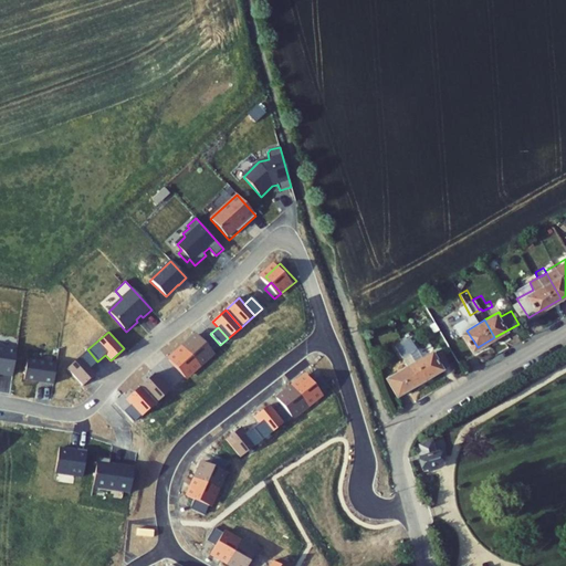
[(429,377),(452,364),(442,345),(426,354),(413,332),(406,336),(429,377)]
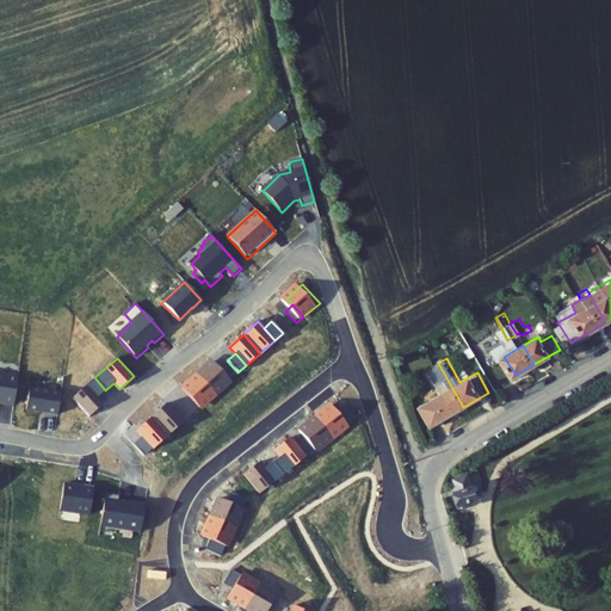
[(220,368),(230,380),(238,372),(227,360),(220,368)]
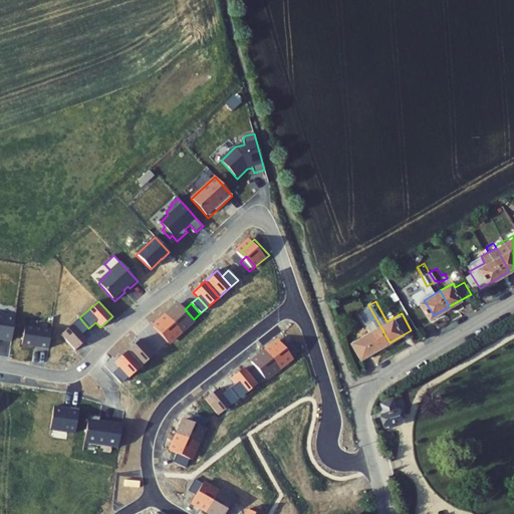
[(180,304),(167,315),(181,331),(194,319),(185,309),(180,304)]
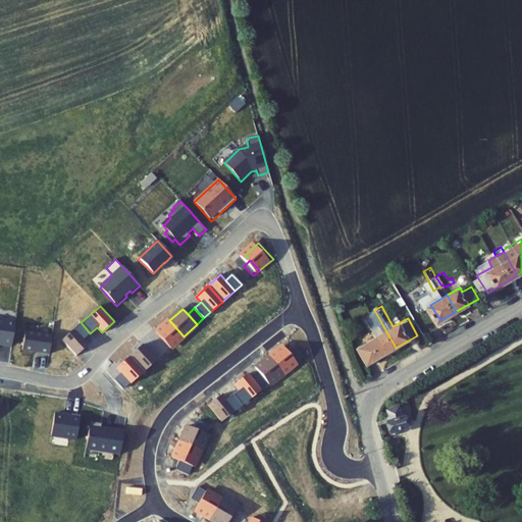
[(396,348),(374,310),(367,315),(378,335),(360,346),(370,362),(396,348)]
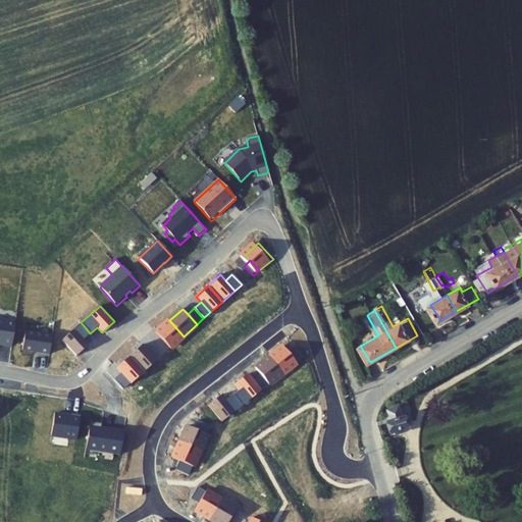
[(0,319),(0,343),(3,343),(3,344),(12,346),(15,323),(10,322),(10,321),(0,319)]
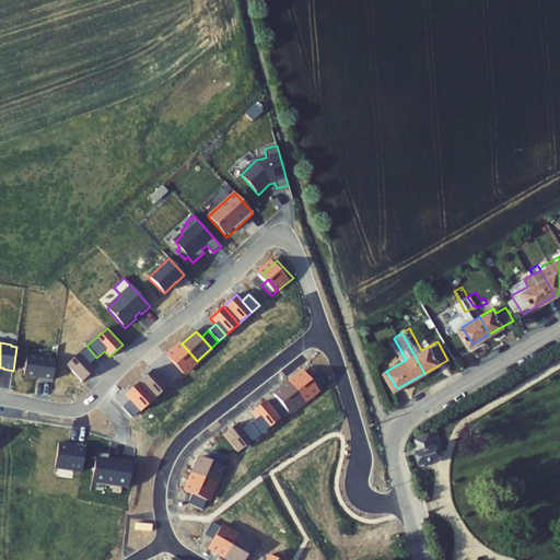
[(197,361),(182,343),(167,357),(168,358),(183,373),(197,361)]
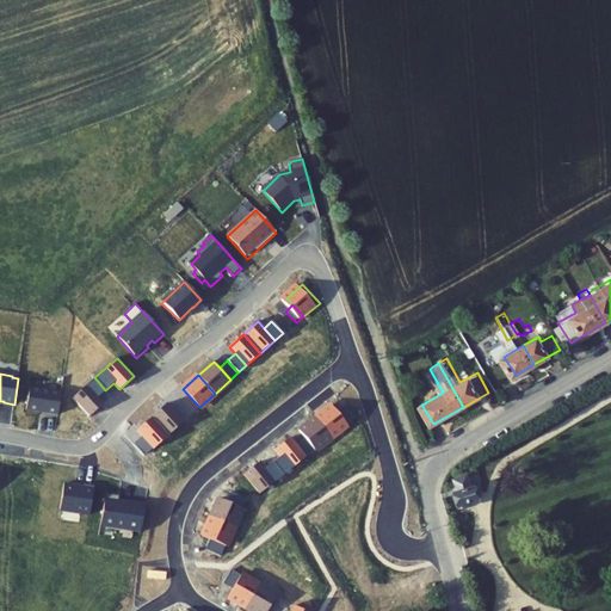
[(94,377),(73,397),(90,415),(104,402),(98,396),(105,390),(94,377)]
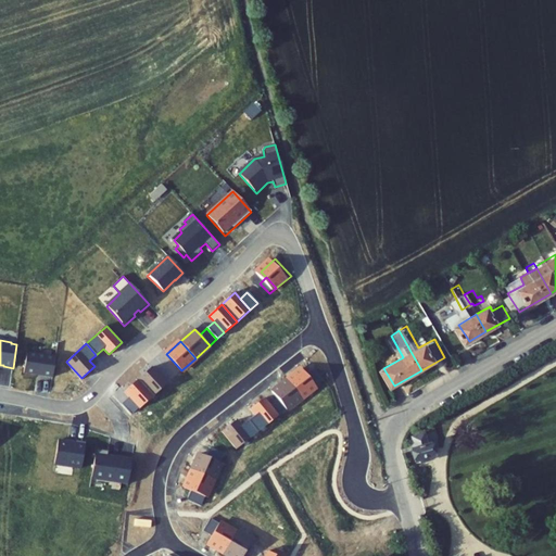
[(54,358),(28,354),(25,374),(51,378),(54,358)]
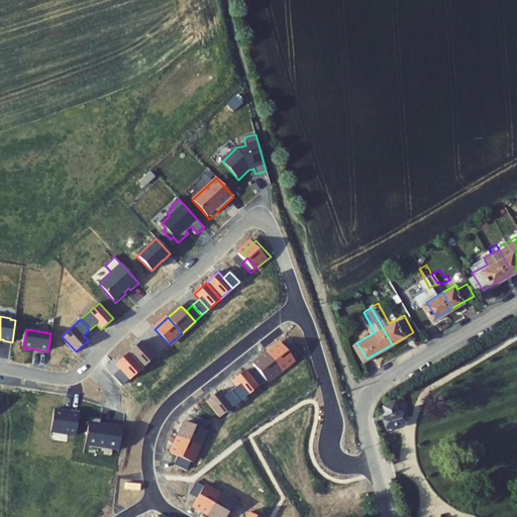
[(156,330),(148,336),(158,345),(165,339),(156,330)]
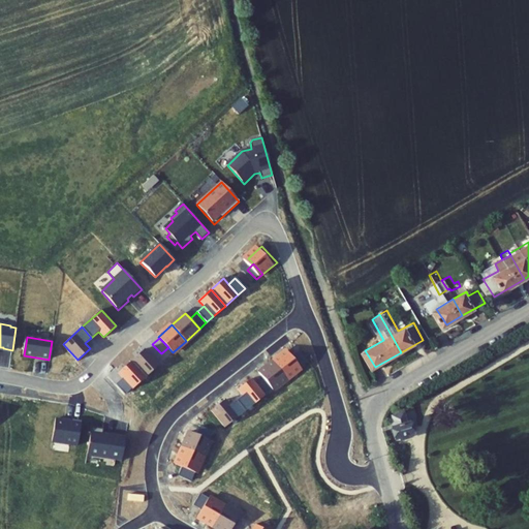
[(141,344),(127,356),(142,372),(155,361),(155,360),(146,350),(141,344)]
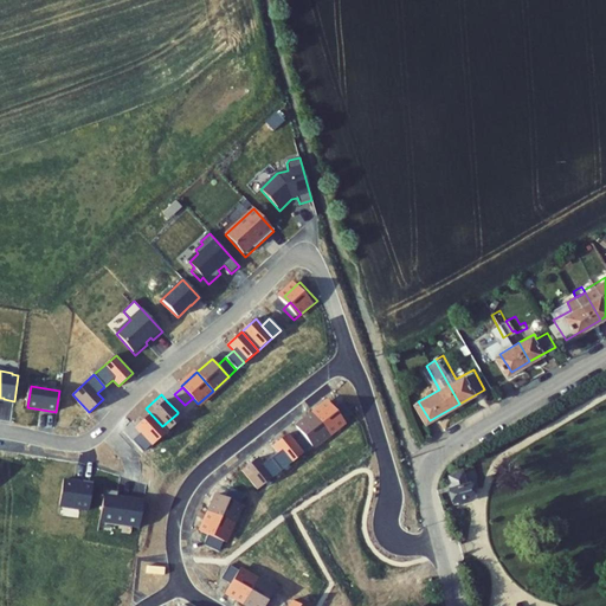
[(167,401),(178,412),(185,405),(174,394),(167,401)]
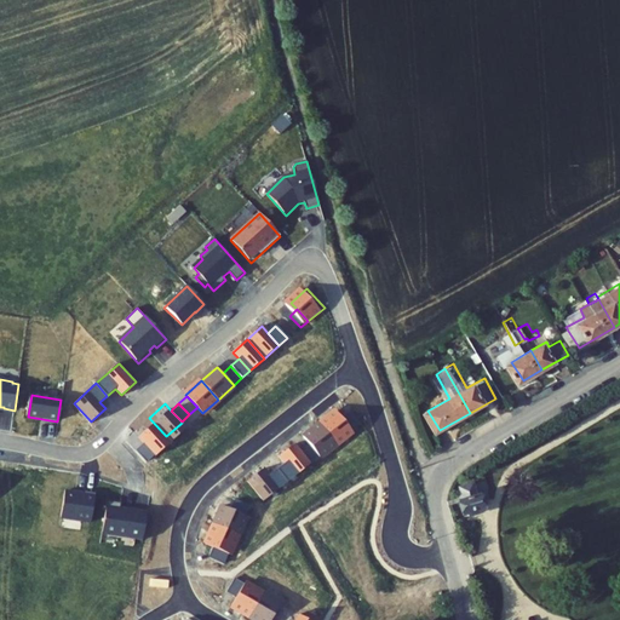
[(336,411),(319,424),(334,445),(351,431),(350,431),(340,418),(336,411)]
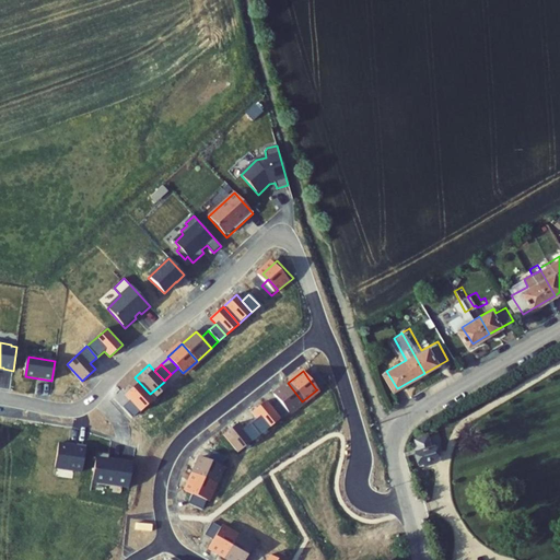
[(307,377),(316,389),(325,383),(315,372),(307,377)]
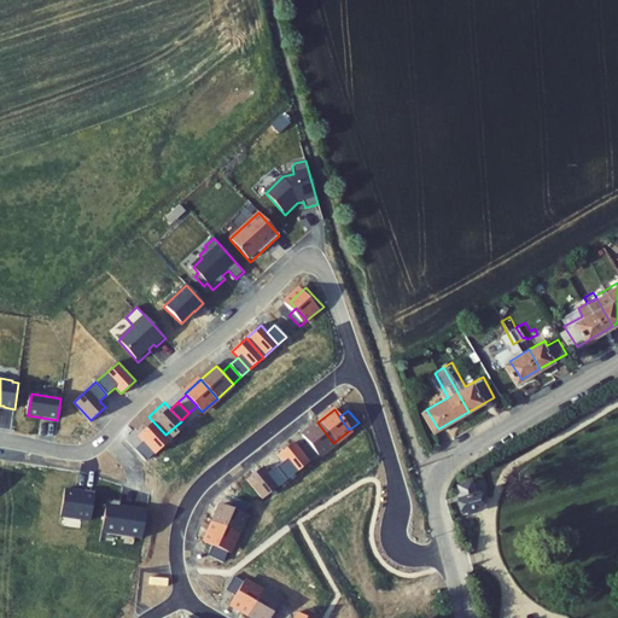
[(165,435),(149,417),(133,430),(139,436),(150,448),(150,449),(165,435)]
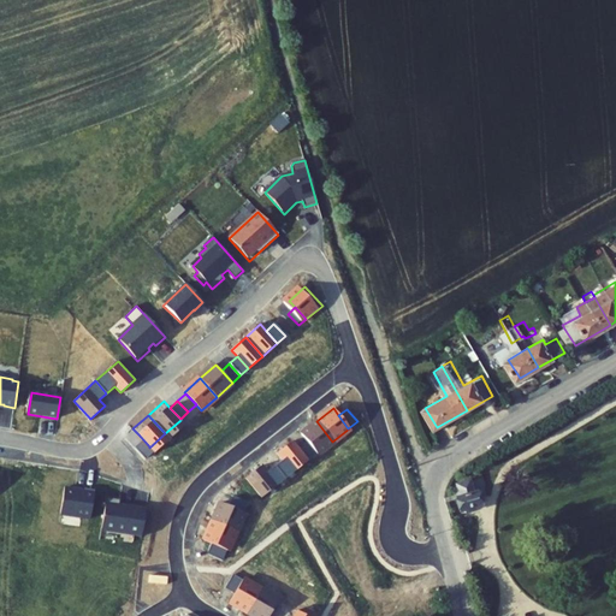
[(332,442),(317,421),(301,433),(307,440),(317,452),(317,454),(332,442)]
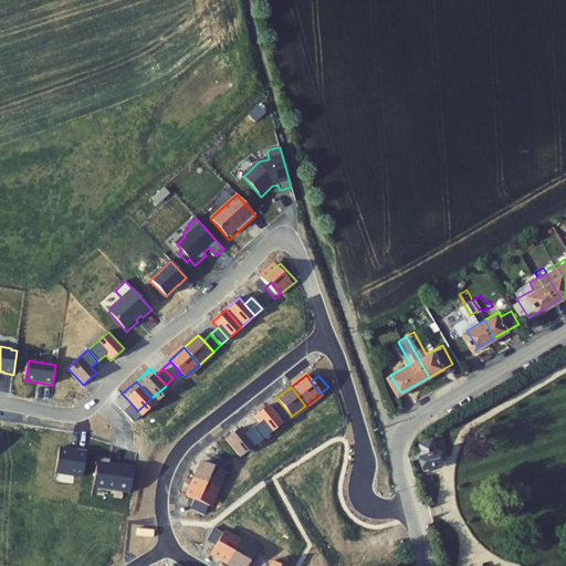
[(137,410),(127,399),(119,406),(129,417),(137,410)]
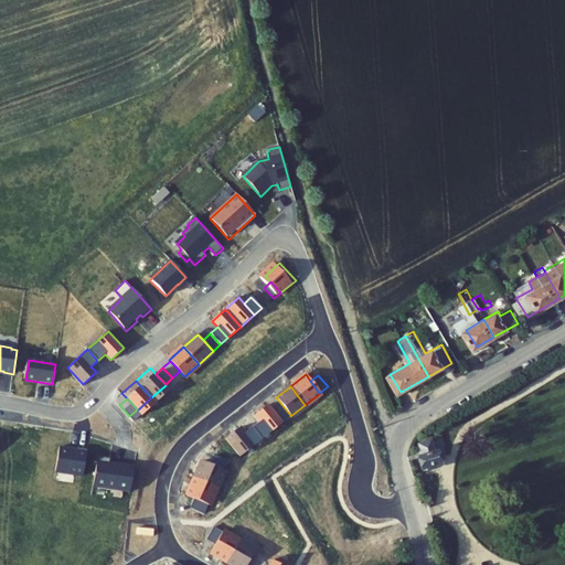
[(258,423),(252,427),(260,439),(281,423),(267,404),(253,416),(258,423)]
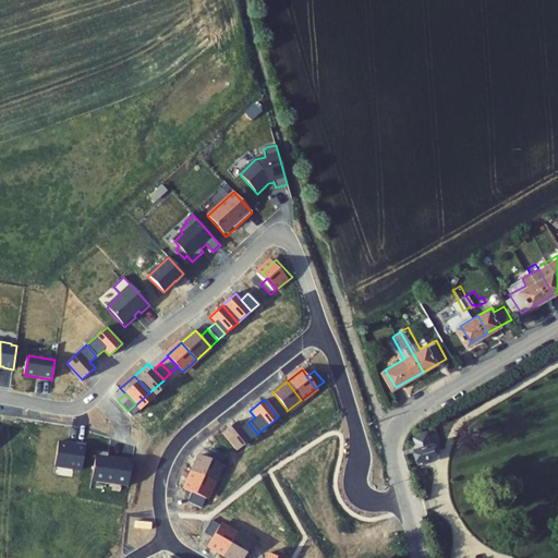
[(279,416),(287,410),(278,399),(270,405),(279,416)]
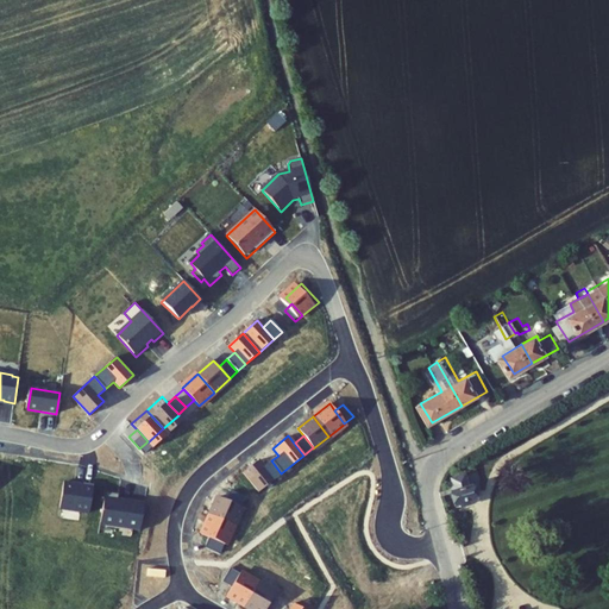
[(468,478),(469,482),(489,476),(482,454),(478,456),(476,450),(462,454),(464,462),(458,464),(463,479),(468,478)]
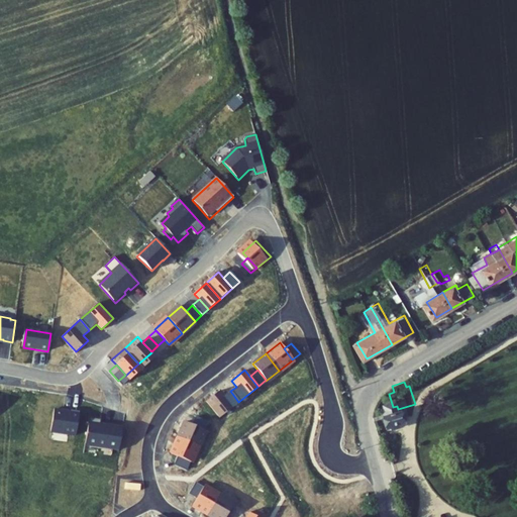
[(205,401),(218,418),(238,402),(230,391),(223,397),(218,391),(205,401)]
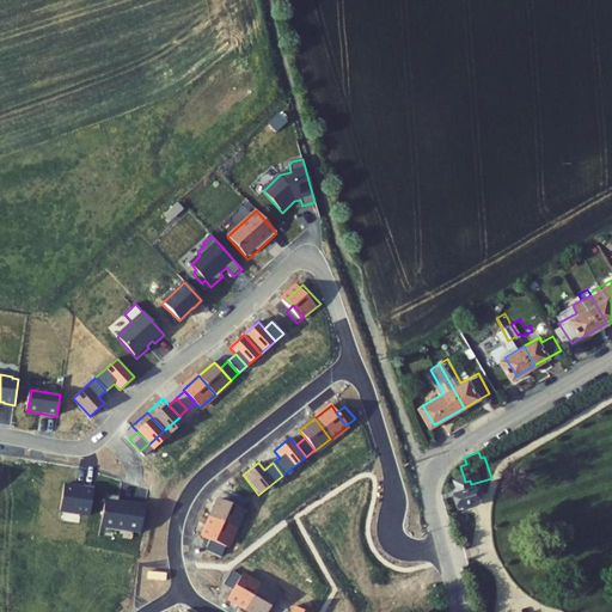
[(84,487),(63,484),(60,510),(83,514),(81,515),(89,516),(93,487),(84,485),(84,487)]
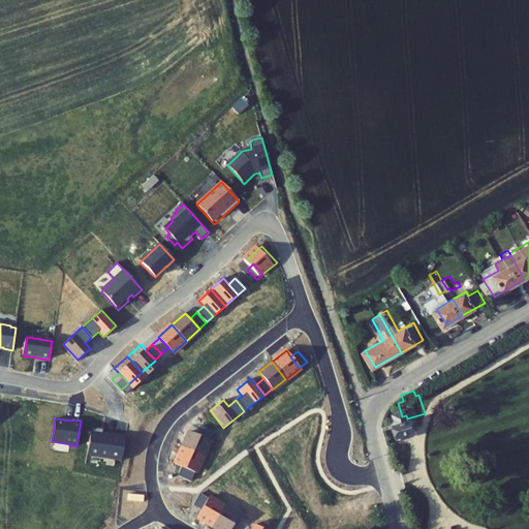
[(197,434),(210,439),(213,431),(200,426),(197,434)]
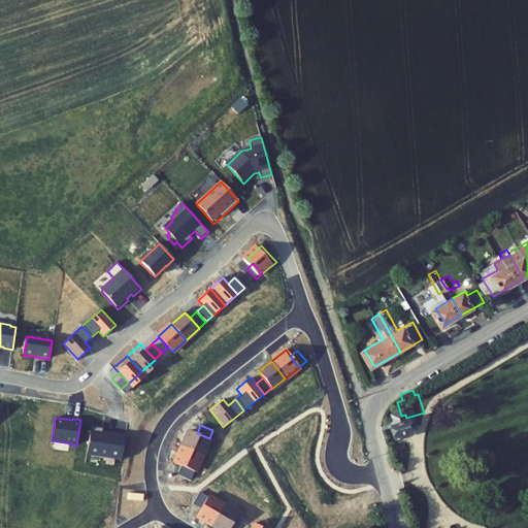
[(103,429),(91,428),(87,455),(121,460),(125,437),(102,433),(103,429)]
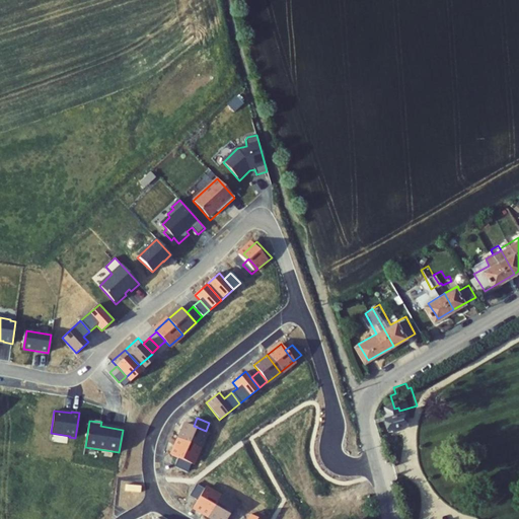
[(187,423),(179,439),(199,448),(206,432),(206,431),(194,426),(187,423)]
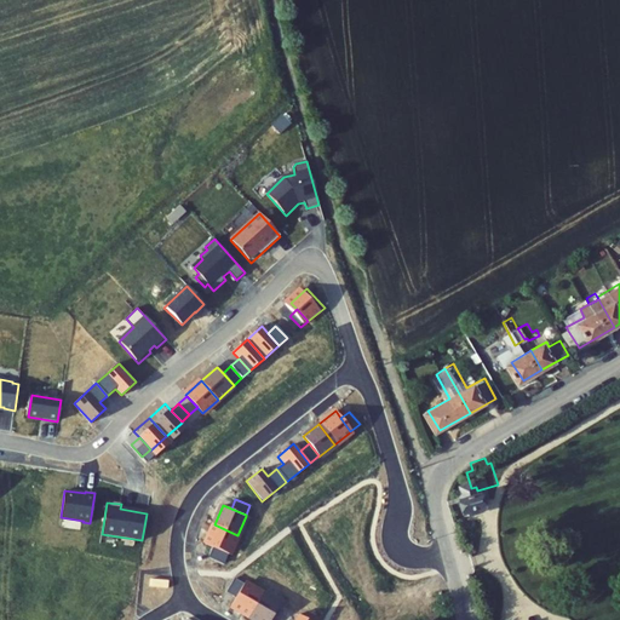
[(237,535),(214,524),(205,543),(213,546),(228,554),(229,554),(237,535)]
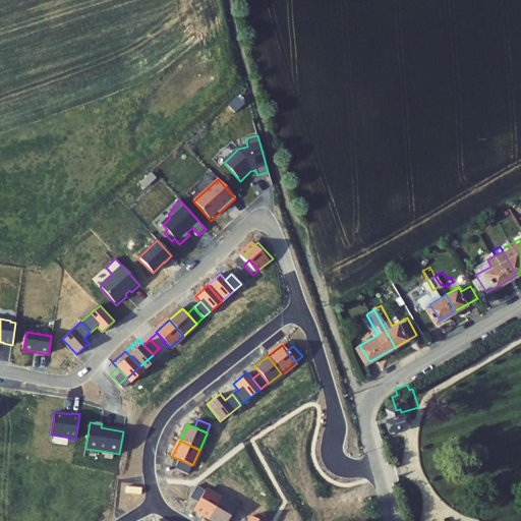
[(191,465),(179,459),(175,467),(187,473),(191,465)]
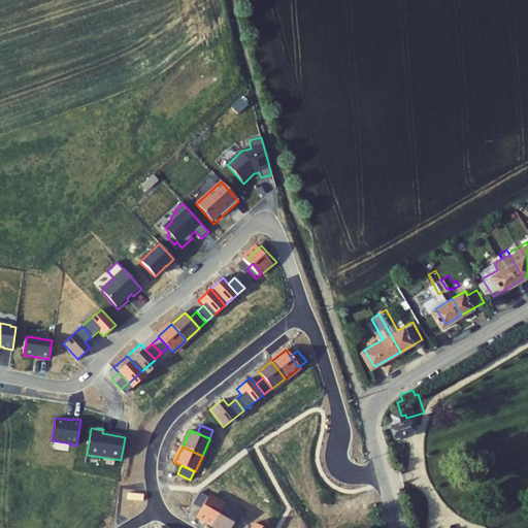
[(191,506),(199,510),(206,499),(198,495),(191,506)]
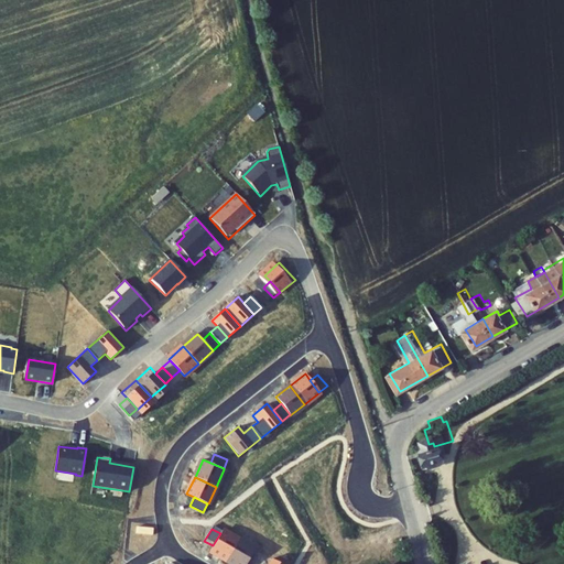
[(226,561),(238,540),(221,531),(220,533),(213,545),(209,551),(226,561)]
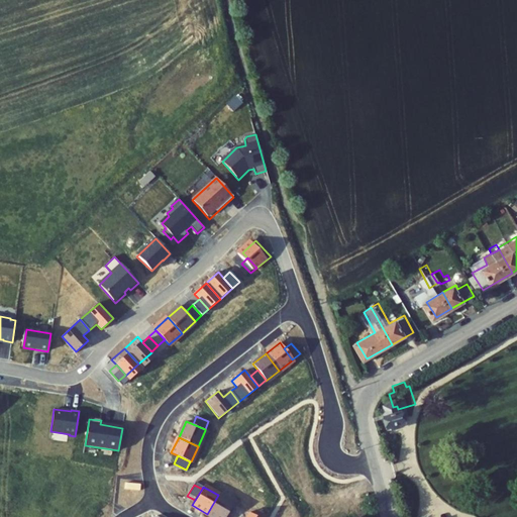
[(233,504),(218,495),(207,514),(212,516),(225,516),(226,516),(233,504)]
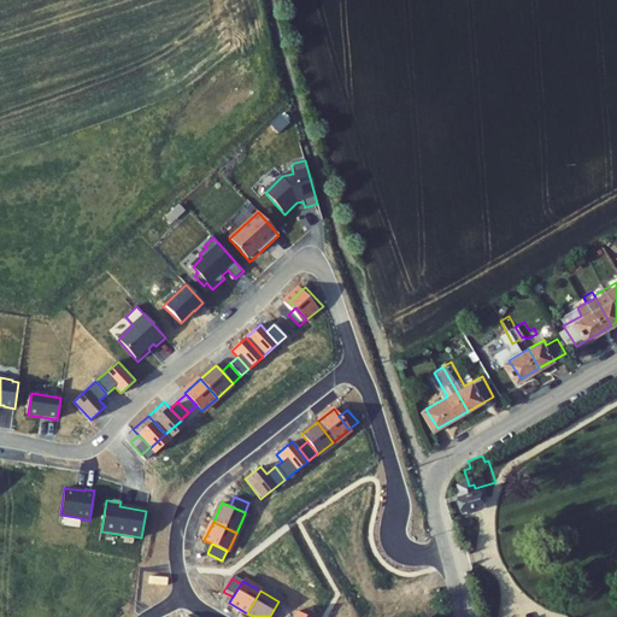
[(271,616),(280,616),(287,606),(278,601),(270,616),(271,616)]
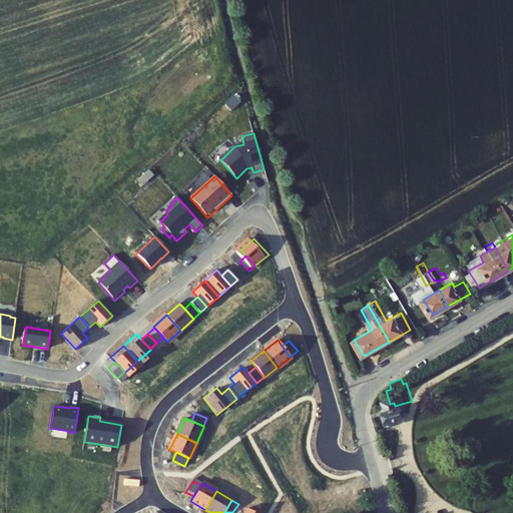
[(427,512),(453,512),(451,505),(439,509),(436,500),(425,504),(428,512),(427,512)]
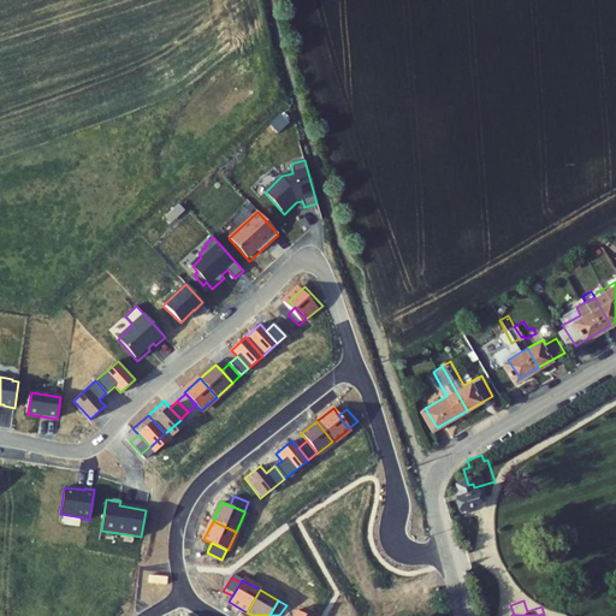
[(279,615),(291,615),(296,611),(286,605),(279,615)]
